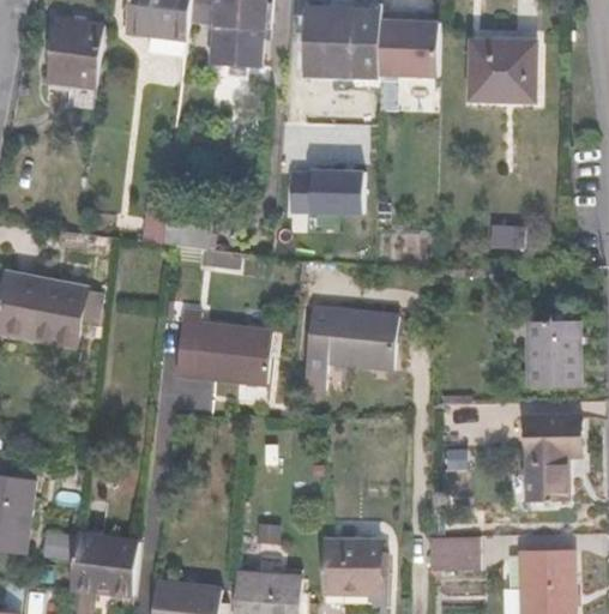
[(128,0),(125,34),(187,42),(190,24),(192,0),(128,0)]
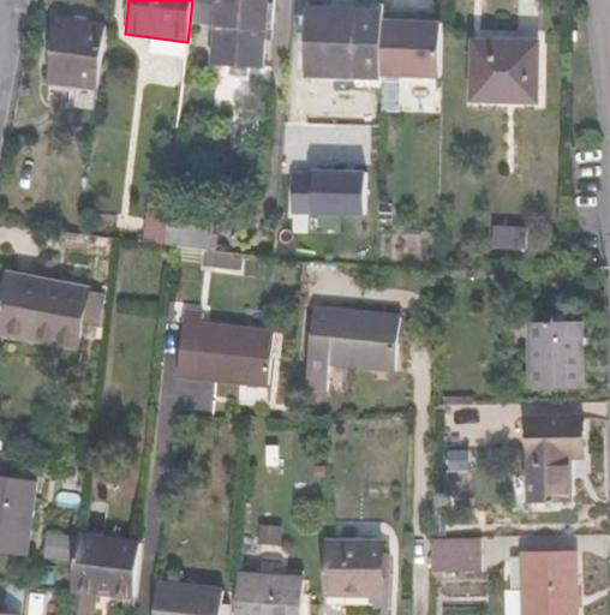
[(192,0),(190,24),(214,25),(238,28),(235,58),(262,59),(264,29),(265,0),(192,0)]
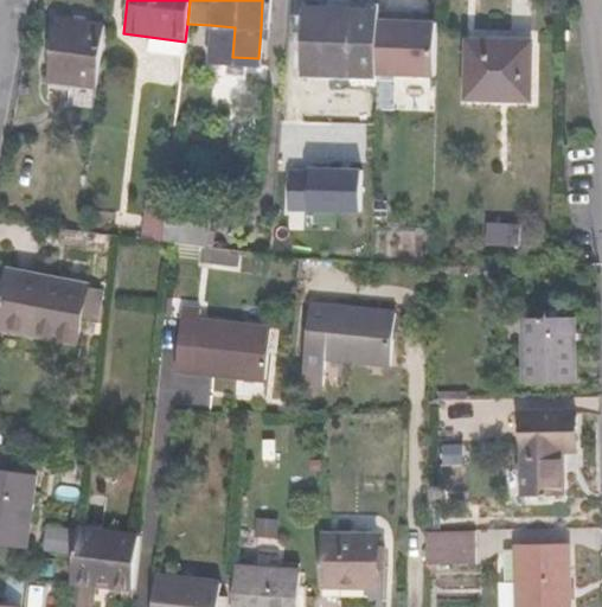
[(348,75),(375,76),(375,74),(376,12),(351,11),(350,14),(303,13),(301,70),(348,71),(348,75)]
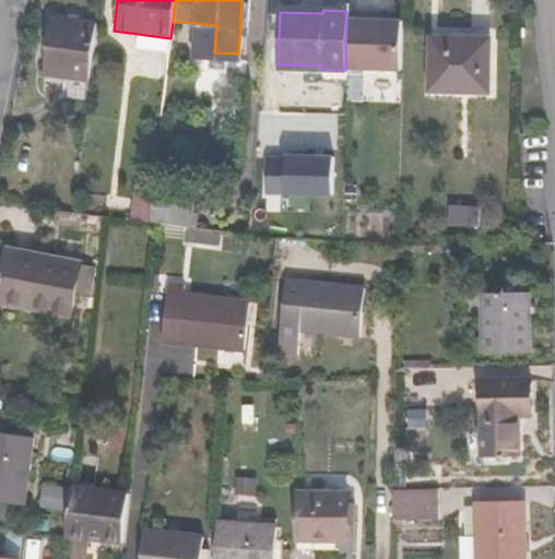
[(346,11),(345,68),(398,69),(399,23),(381,22),(367,22),(368,12),(346,11)]
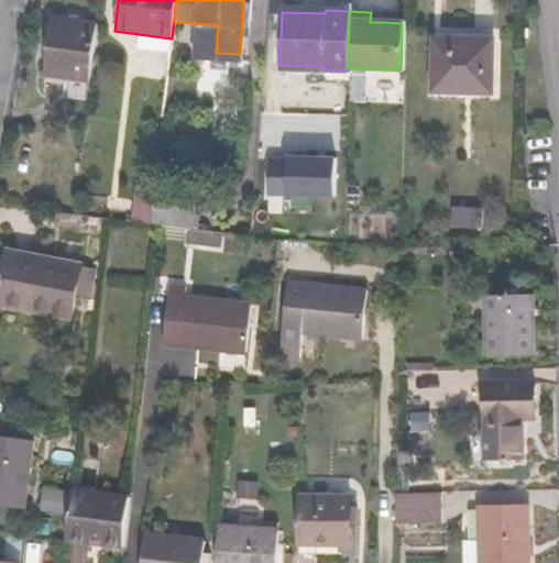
[(384,12),(371,12),(370,22),(384,22),(384,12)]
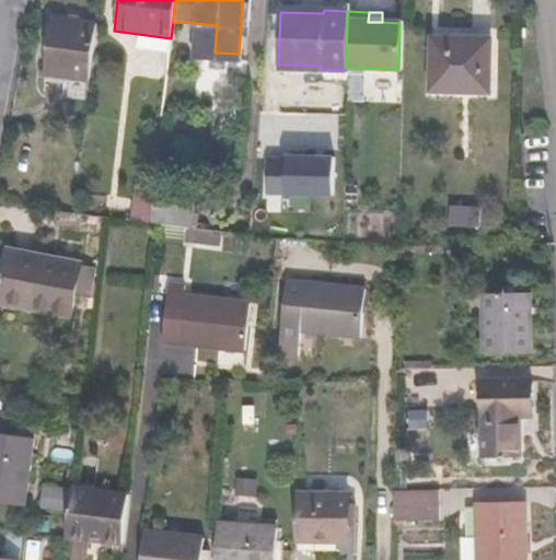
[(88,81),(95,23),(49,18),(41,74),(88,81)]
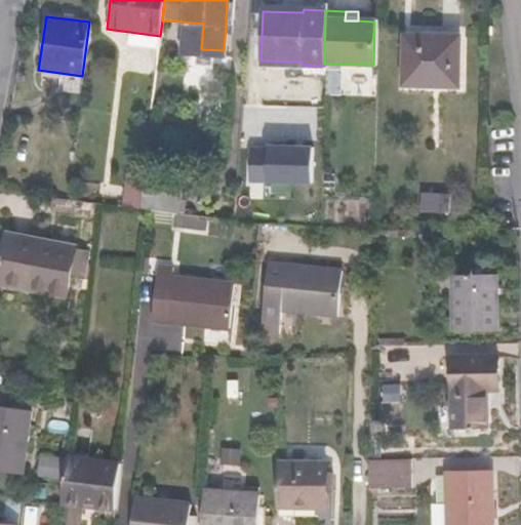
[(201,49),(203,24),(183,22),(181,47),(201,49)]
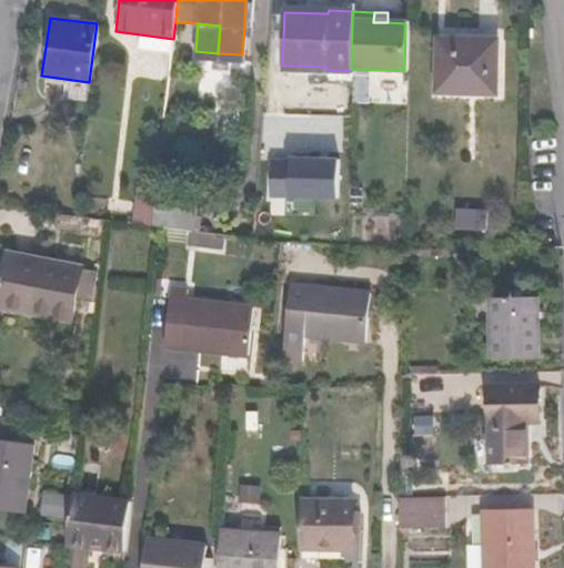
[(495,94),(497,42),(460,41),(460,38),(435,38),(434,92),(495,94)]
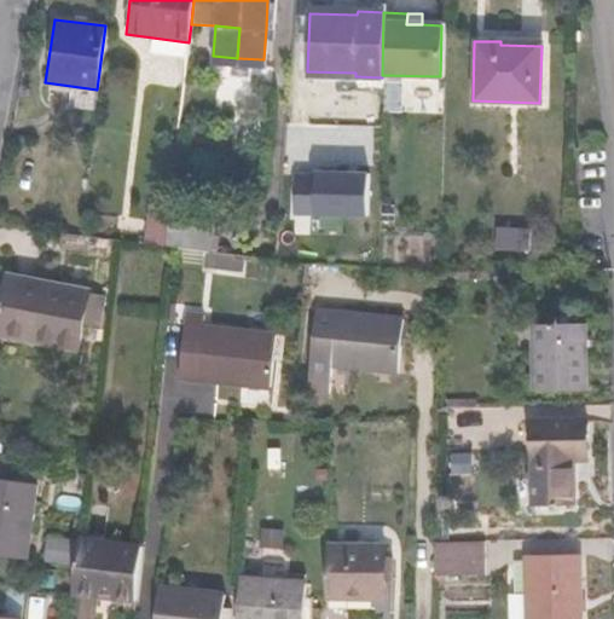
[(294,174),(293,213),(365,214),(366,173),(313,171),(313,174),(294,174)]
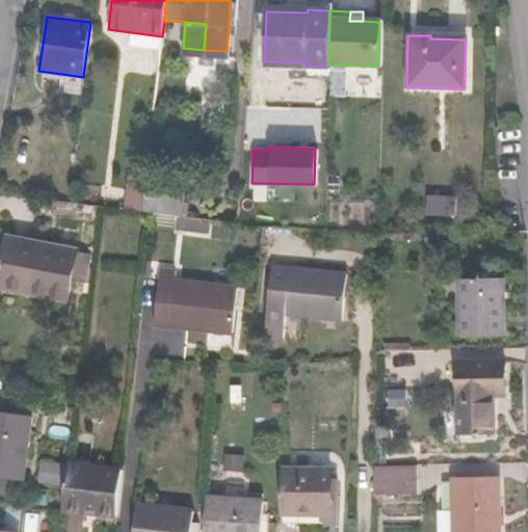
[(126,176),(123,196),(140,200),(142,182),(143,179),(126,176)]
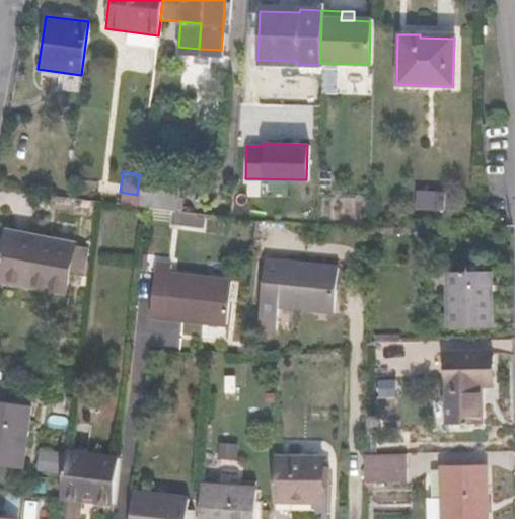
[(442,192),(415,190),(414,210),(441,211),(442,192)]
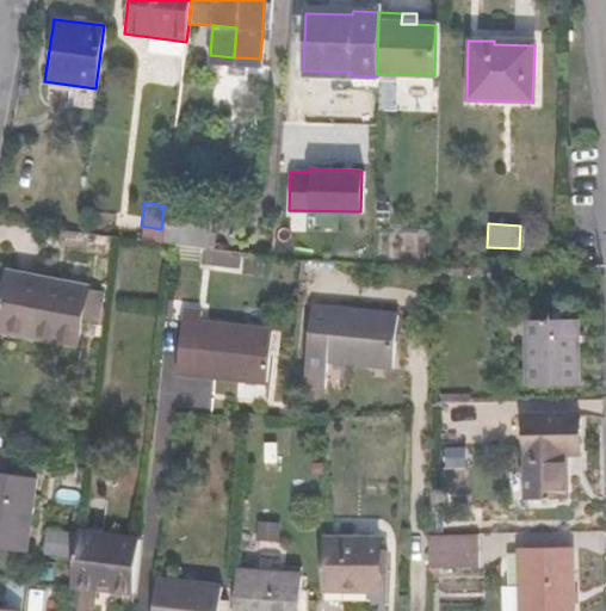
[(239,253),(205,248),(201,248),(198,264),(237,269),(239,253)]
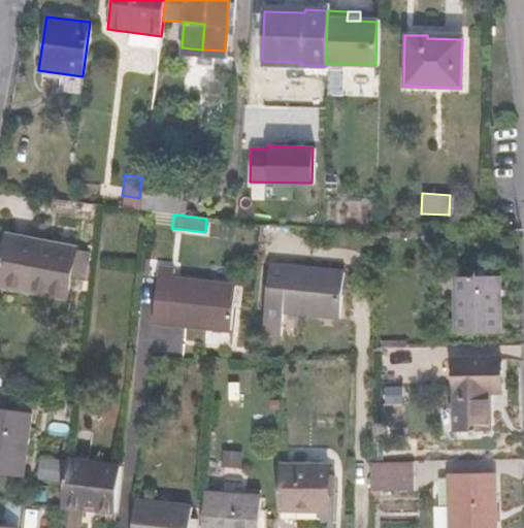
[(66,293),(69,276),(74,249),(74,248),(4,234),(0,256),(0,287),(29,293),(31,287),(66,293)]
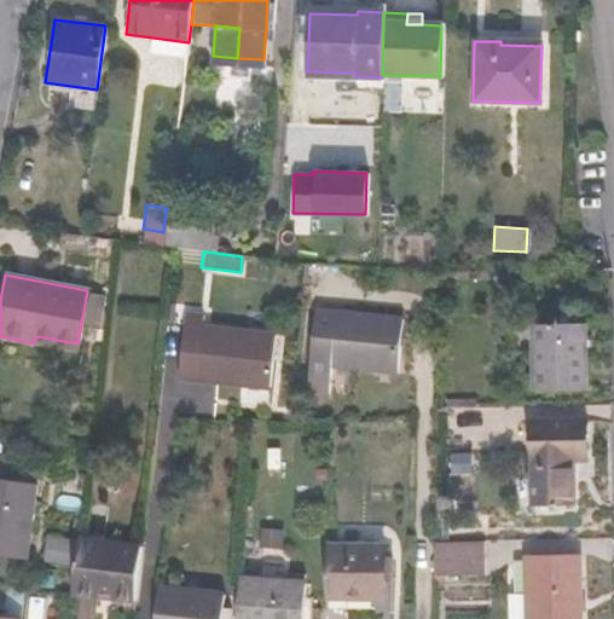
[(100,328),(104,295),(87,291),(81,324),(100,328)]
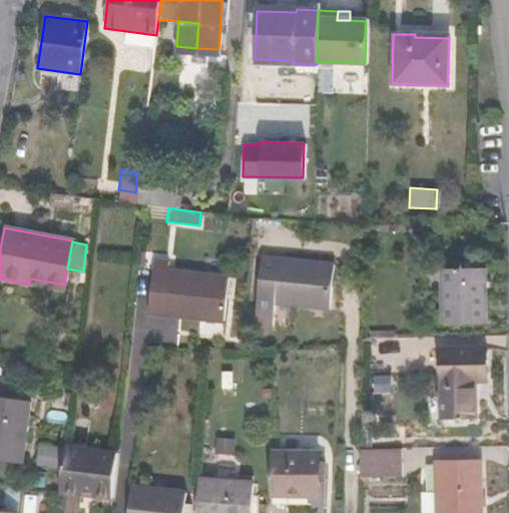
[(332,265),(260,258),(252,325),(271,327),(274,303),(329,308),(332,265)]
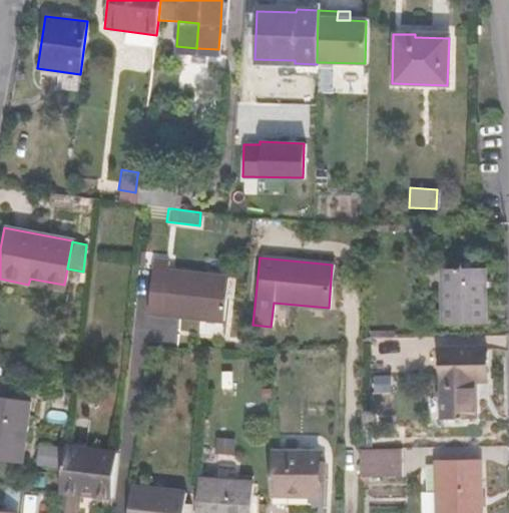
[(440,269),(441,325),(484,324),(483,268),(440,269)]
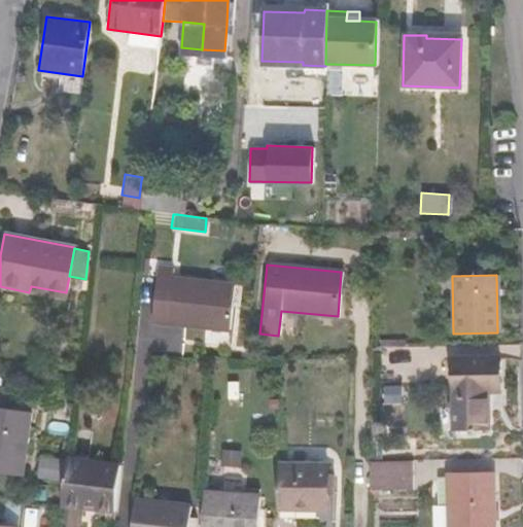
[(150,321),(229,329),(234,283),(155,276),(150,321)]
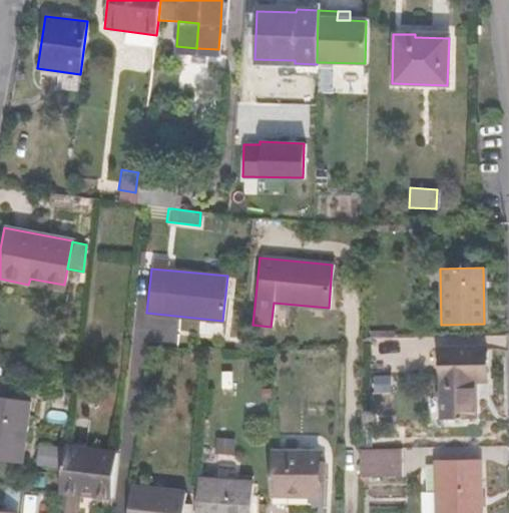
[(30,279),(28,285),(63,291),(64,285),(30,279)]
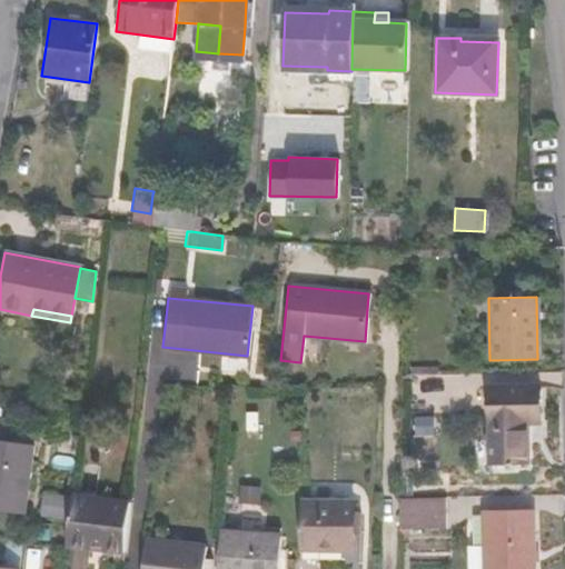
[(436,366),(408,367),(408,375),(436,375),(436,366)]
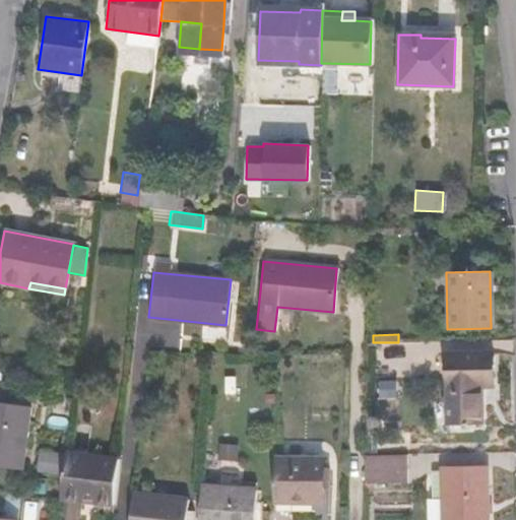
[(446,389),(445,389),(446,423),(481,421),(480,386),(493,386),(492,352),(445,353),(446,389)]
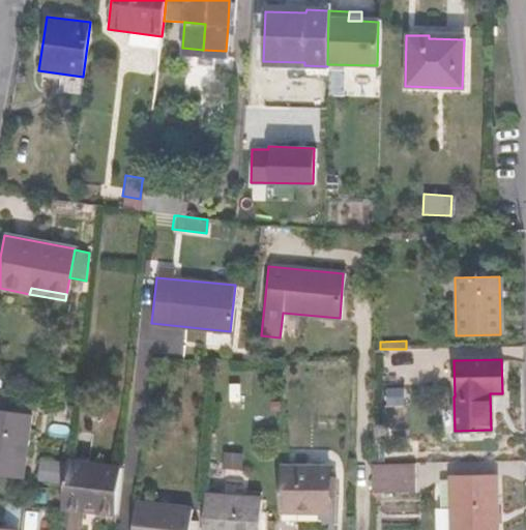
[(0,476),(22,479),(30,414),(0,410),(0,476)]
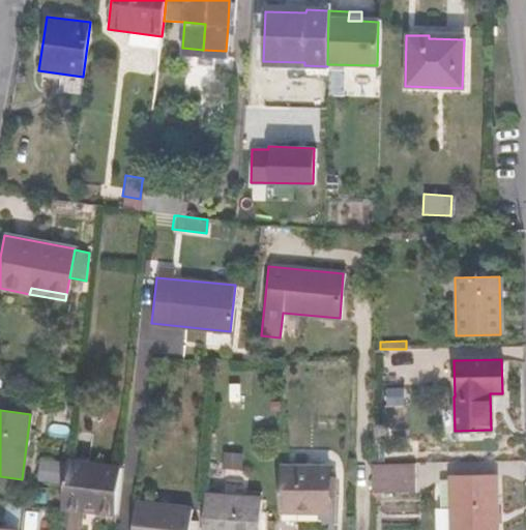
[(119,468),(64,462),(64,468),(62,482),(59,508),(114,516),(119,468)]
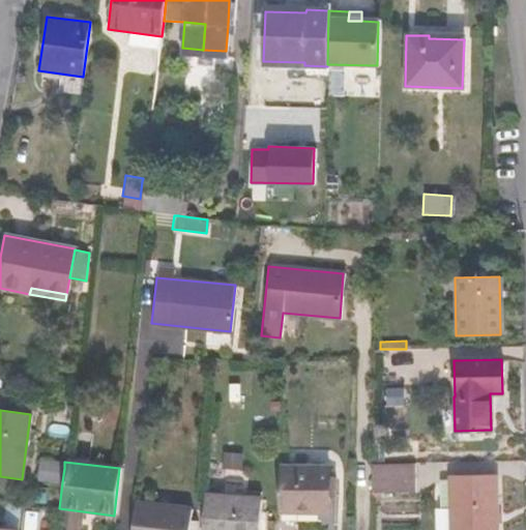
[(413,464),(370,465),(370,494),(414,493),(413,464)]
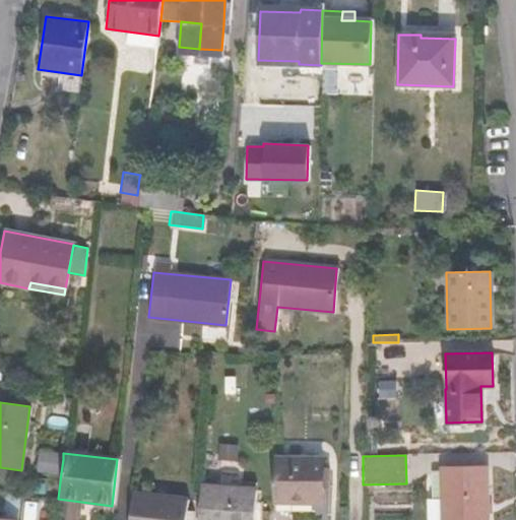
[(61,473),(63,459),(43,457),(42,471),(61,473)]
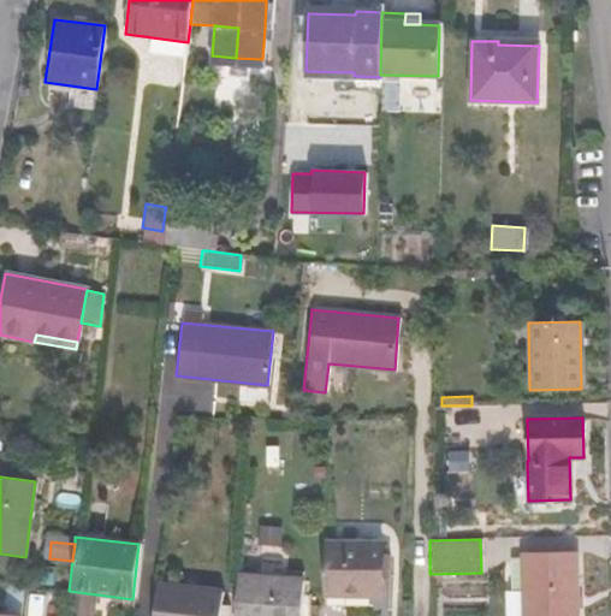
[(384,543),(325,543),(324,596),(384,596),(384,543)]
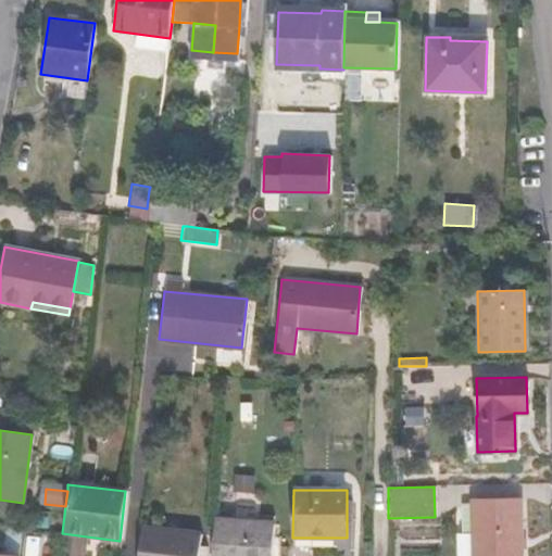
[(519,555),(518,497),(471,497),(472,531),(455,532),(454,555),(519,555)]
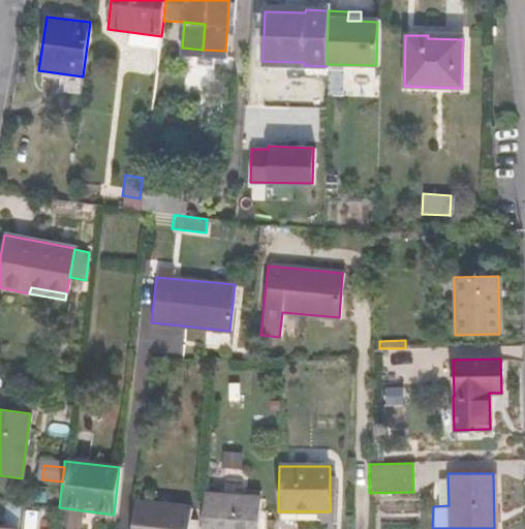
[(257,528),(260,498),(203,494),(199,528),(257,528)]
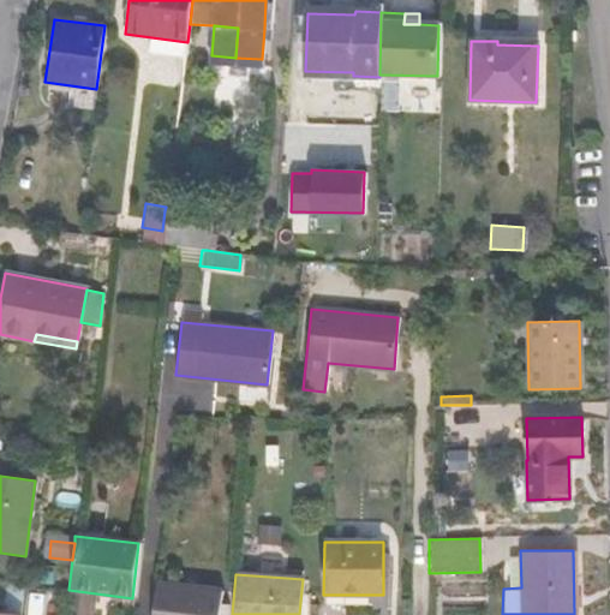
[(217,614),(221,590),(155,583),(151,614),(217,614)]
